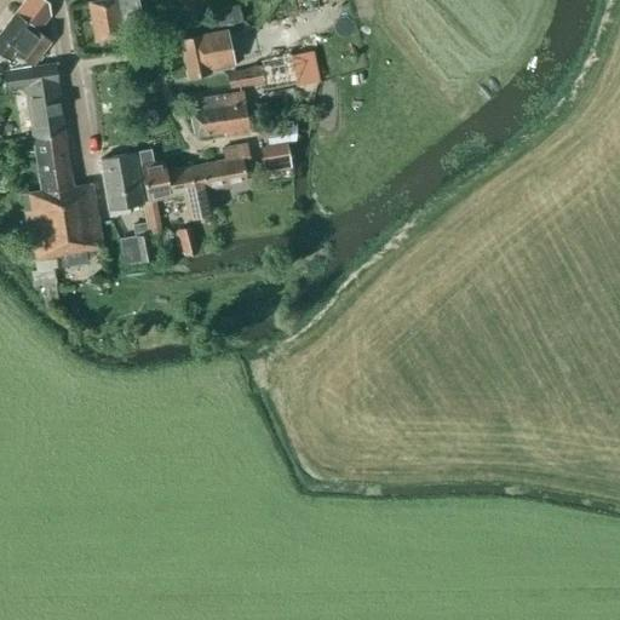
[(44,0),(24,0),(16,13),(38,32),(50,16),(47,3),(44,0)]
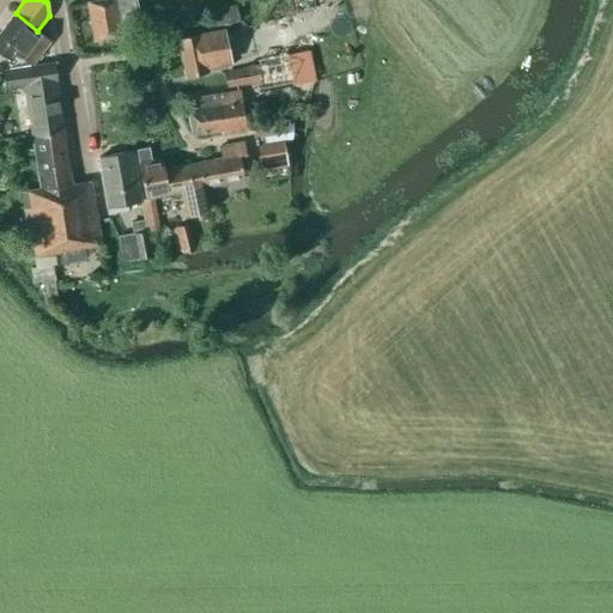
[(93,42),(141,34),(135,0),(104,0),(87,2),(93,42)]
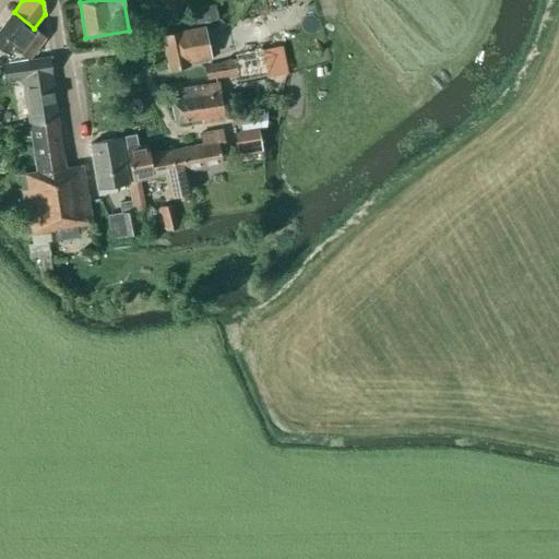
[(257,0),(265,36),(285,32),(280,11),(288,10),(286,0),(257,0)]
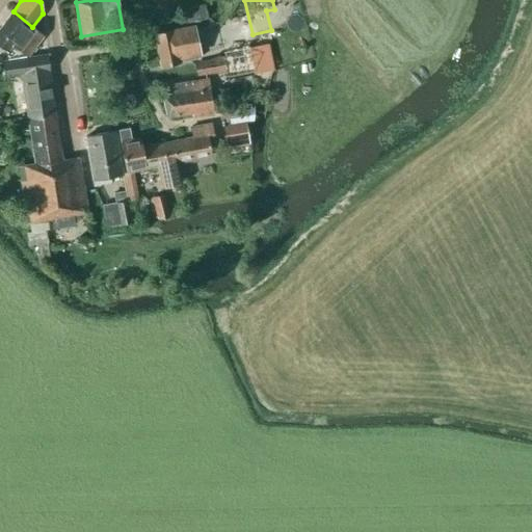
[(182,9),(185,25),(208,20),(204,5),(182,9)]
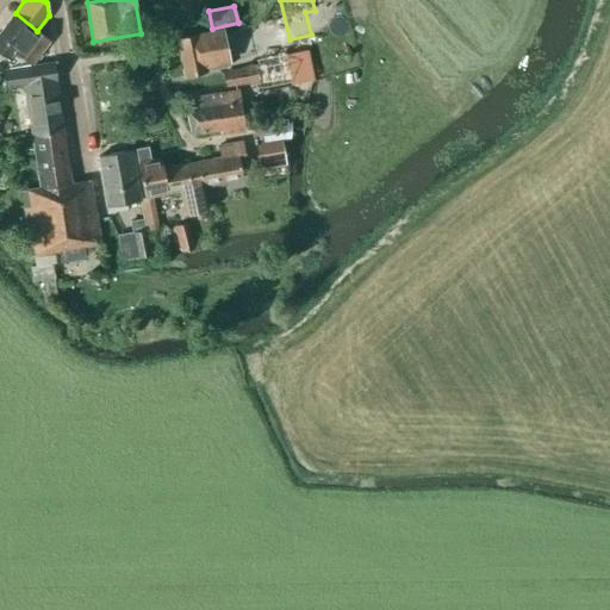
[(37,31),(16,13),(0,32),(0,53),(8,58),(8,57),(22,68),(31,66),(50,41),(37,31)]
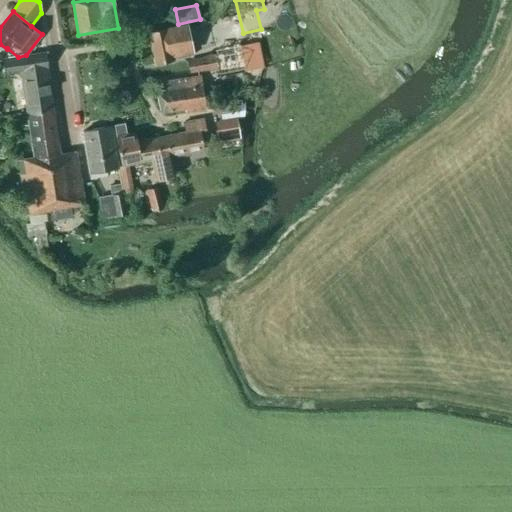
[(173,61),(173,59),(185,57),(184,51),(216,45),(212,21),(148,33),(155,65),(173,61)]
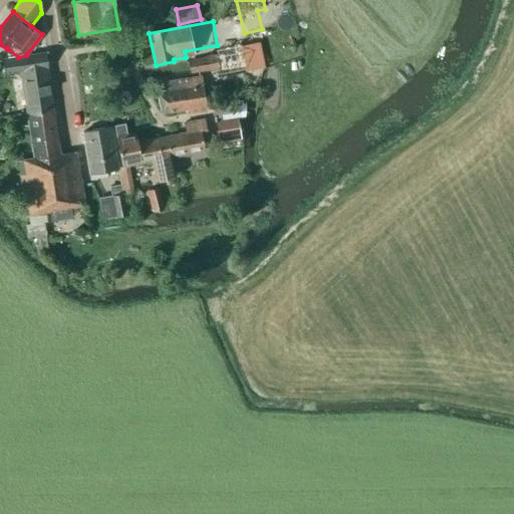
[(216,51),(217,55),(189,61),(191,72),(219,67),(221,78),(248,73),(247,72),(265,69),(260,44),(242,47),(216,51)]
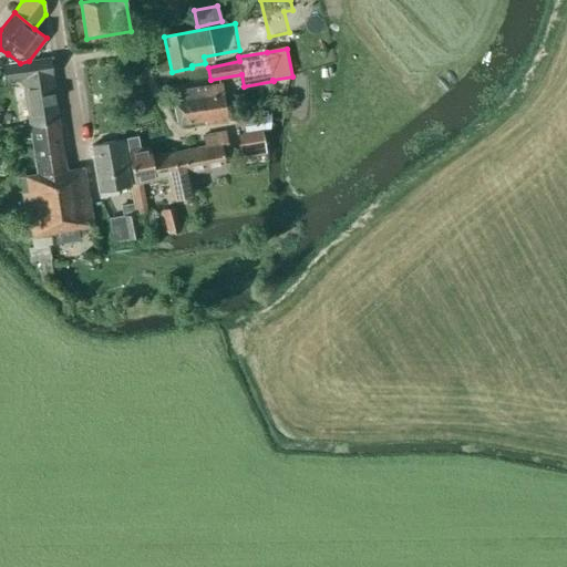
[(49,59),(4,66),(7,83),(23,81),(31,126),(60,122),(49,59)]
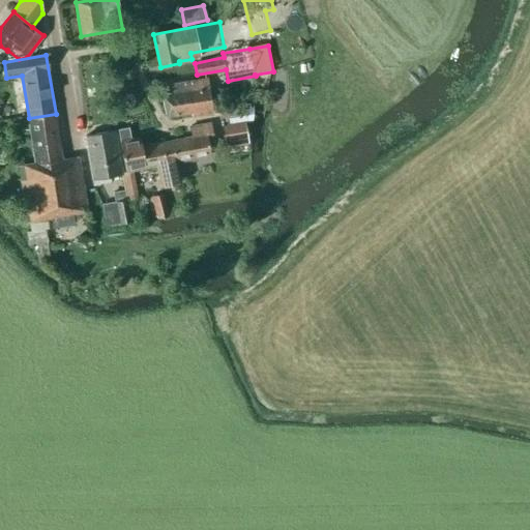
[(190,113),(192,117),(225,112),(224,104),(211,106),(206,80),(160,86),(168,117),(190,113)]
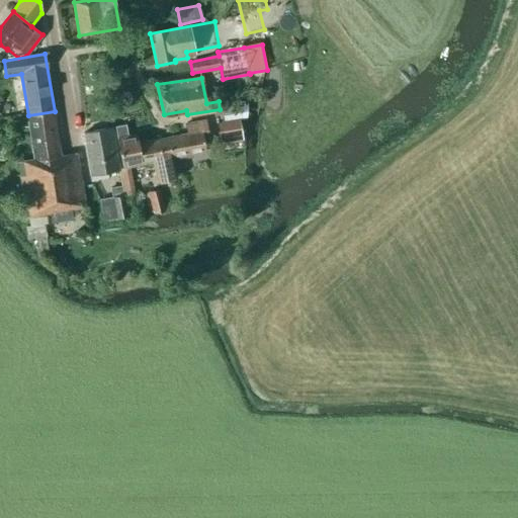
[(244,101),(222,104),(224,120),(246,117),(244,101)]
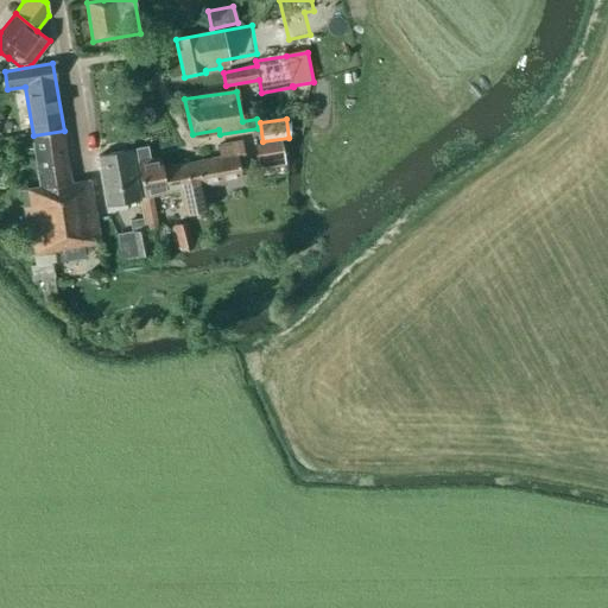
[(33,255),(97,246),(90,181),(73,183),(64,131),(33,135),(42,189),(23,191),(33,255)]
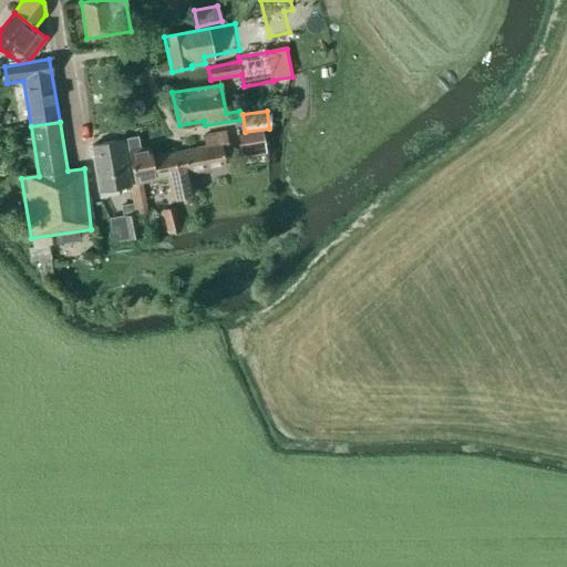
[(264,146),(261,131),(237,134),(240,151),(264,146)]
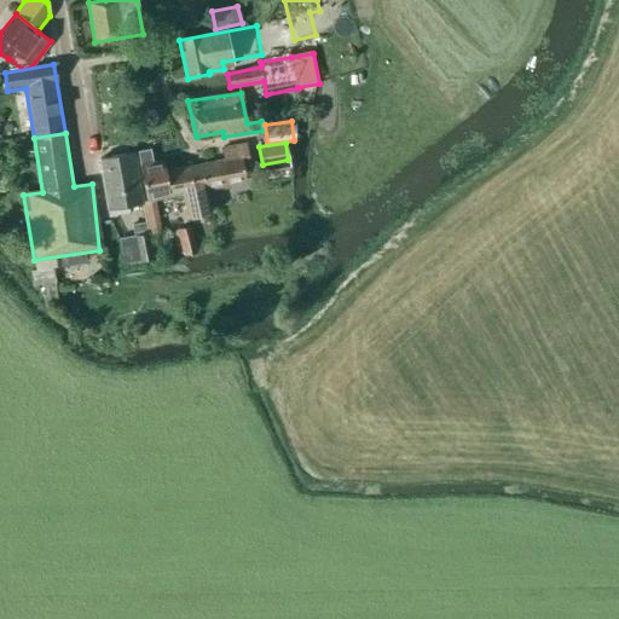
[(246,144),(239,145),(221,149),(224,160),(201,165),(204,190),(207,190),(247,181),(243,166),(249,165),(246,144)]
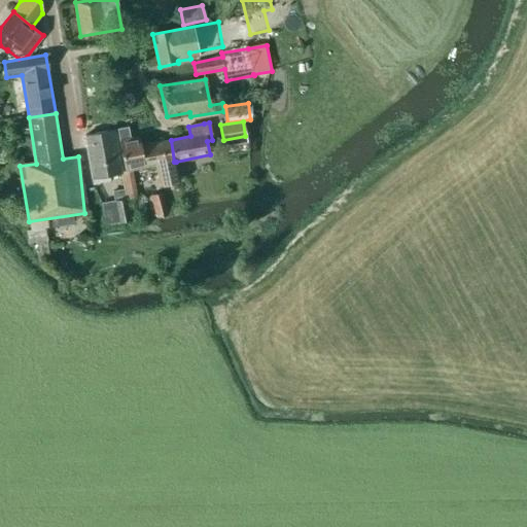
[(141,146),(139,137),(130,139),(128,128),(117,130),(126,171),(145,167),(141,146)]
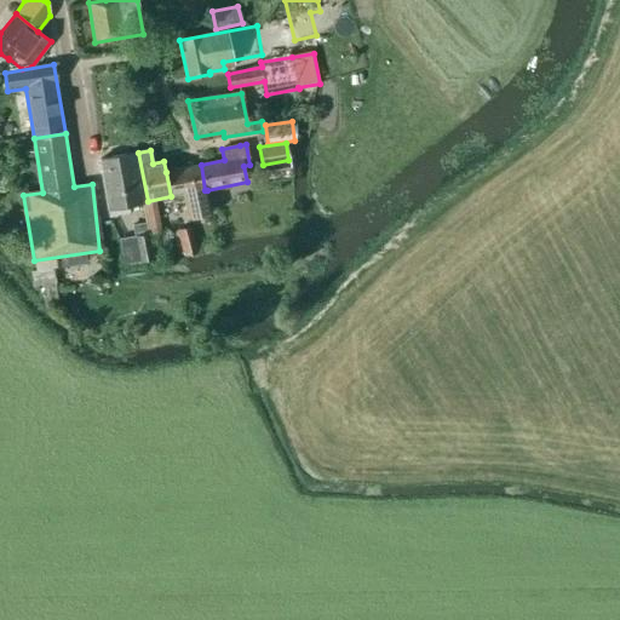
[(99,160),(108,208),(109,216),(128,213),(127,206),(143,204),(135,154),(99,160)]
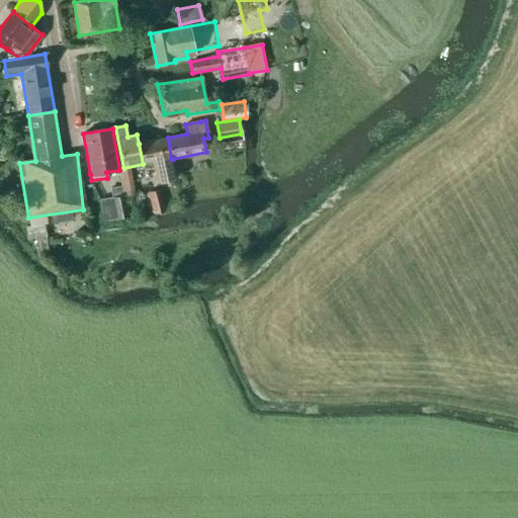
[(173,159),(171,159),(168,138),(139,144),(143,164),(154,162),(156,171),(174,167),(173,159)]
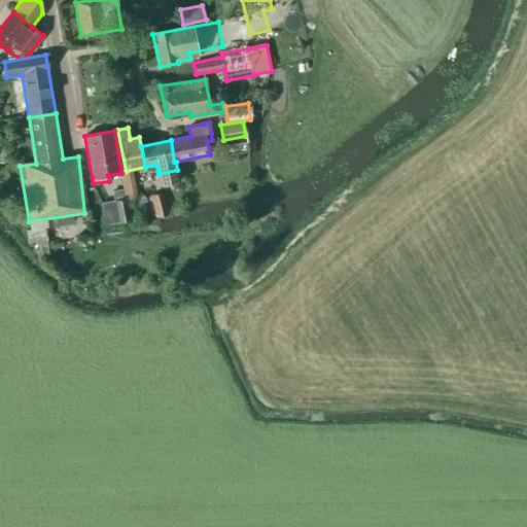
[(127,200),(136,198),(131,171),(121,172),(125,189),(127,200)]
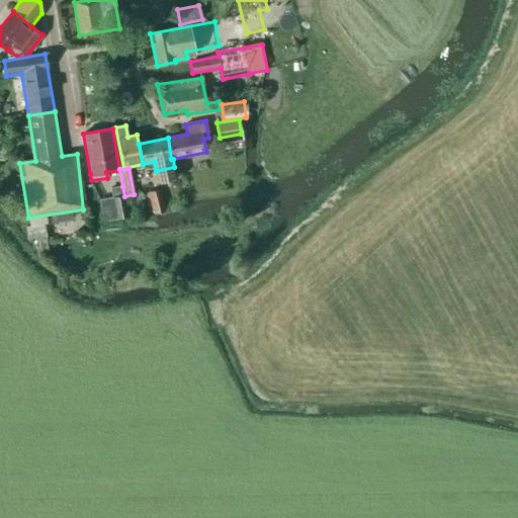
[(127,204),(124,196),(122,186),(111,188),(112,197),(99,199),(103,221),(130,217),(127,204)]
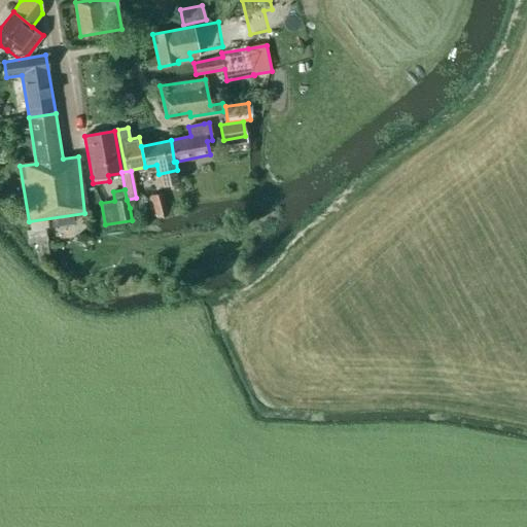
[(163,191),(151,195),(155,216),(168,214),(163,191)]
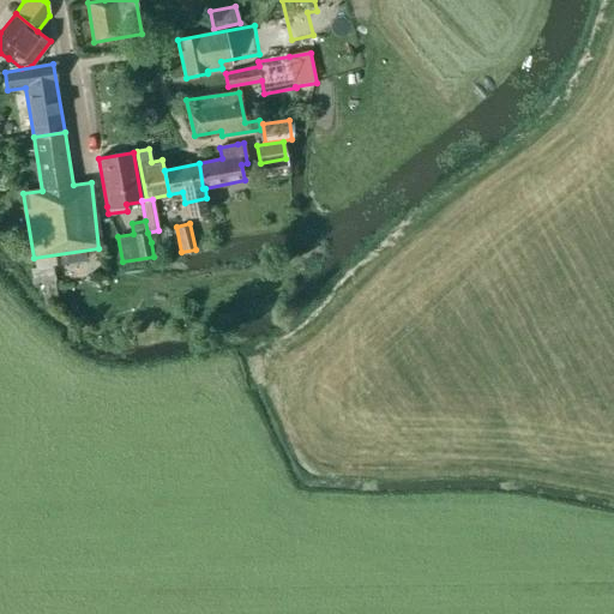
[(32,275),(32,276),(32,280),(31,280),(32,286),(42,284),(42,286),(44,304),(59,301),(53,266),(56,266),(55,257),(34,259),(36,269),(31,270),(32,275)]
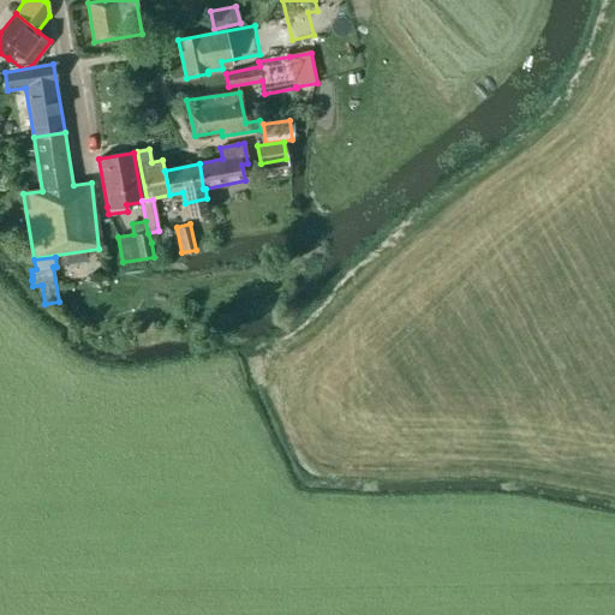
All buildings are outlined.
